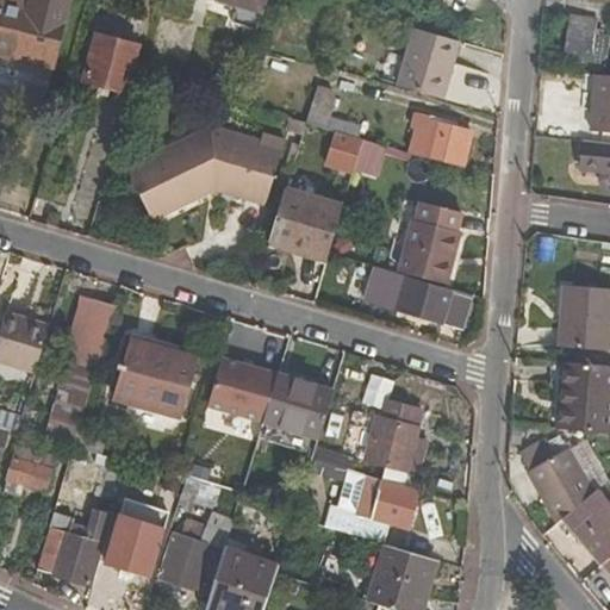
[(0,0),(0,55),(56,68),(72,0),(0,0)]
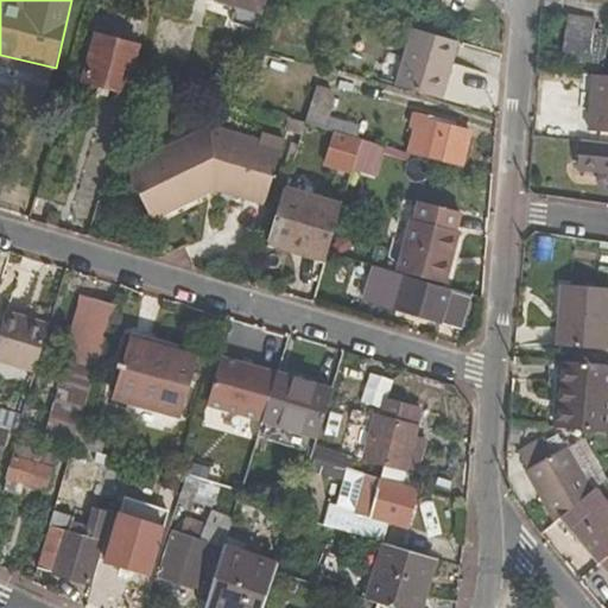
[(265,0),(223,0),(261,12),(265,0)]
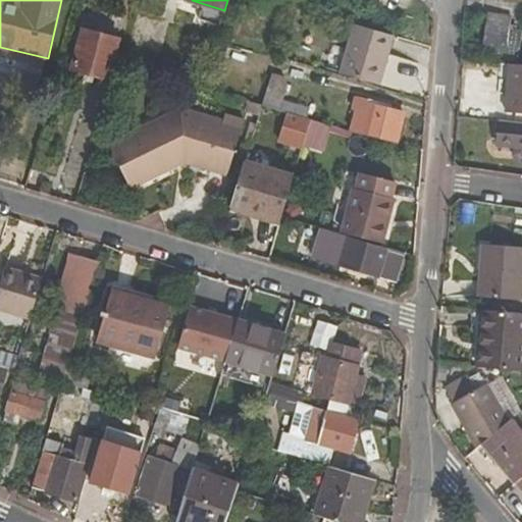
[(497,54),(517,57),(521,32),(509,31),(510,17),(489,15),(483,58),(496,59),(497,54)]
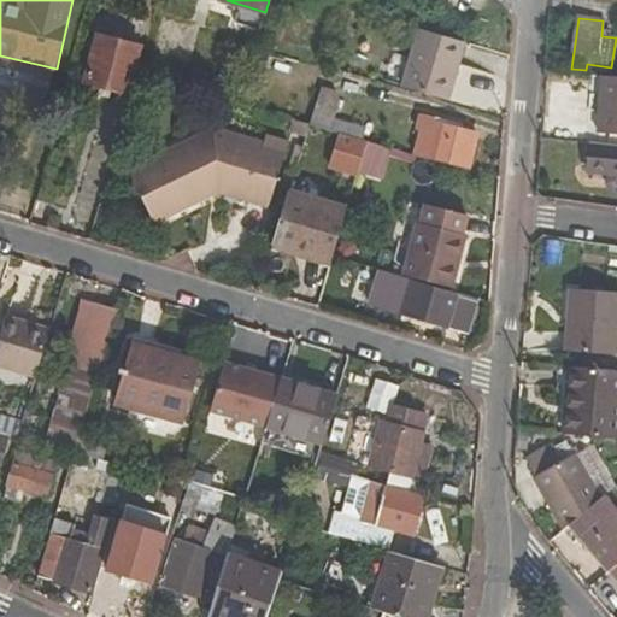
[(401,87),(451,101),(468,42),(419,28),(401,87)]
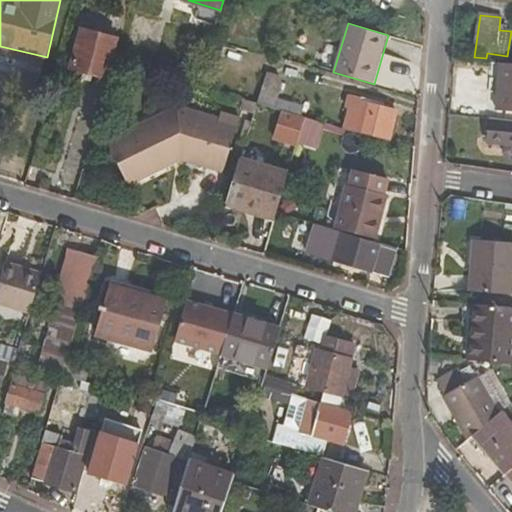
[(106,77),(118,38),(82,28),(71,67),(106,77)]
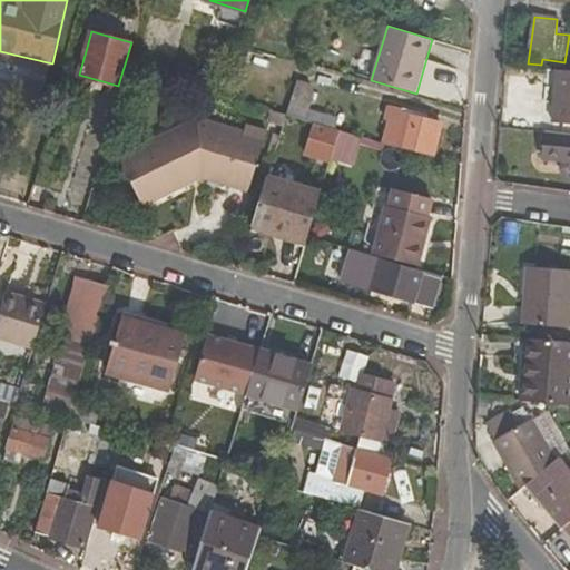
[(541,121),(569,124),(569,74),(546,72),(541,121)]
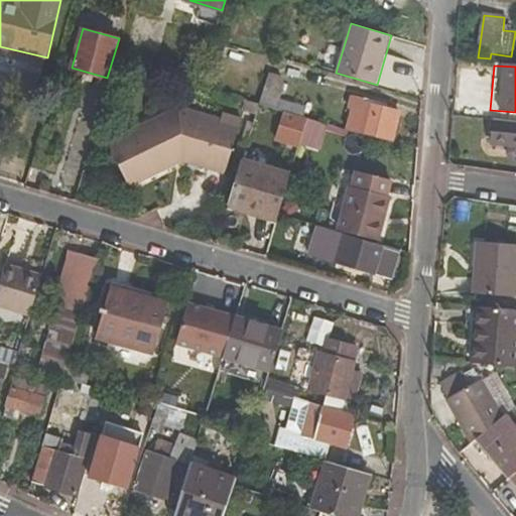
[(284,85),(280,77),(270,74),(261,104),(303,116),(306,107),(280,99),(284,85)]
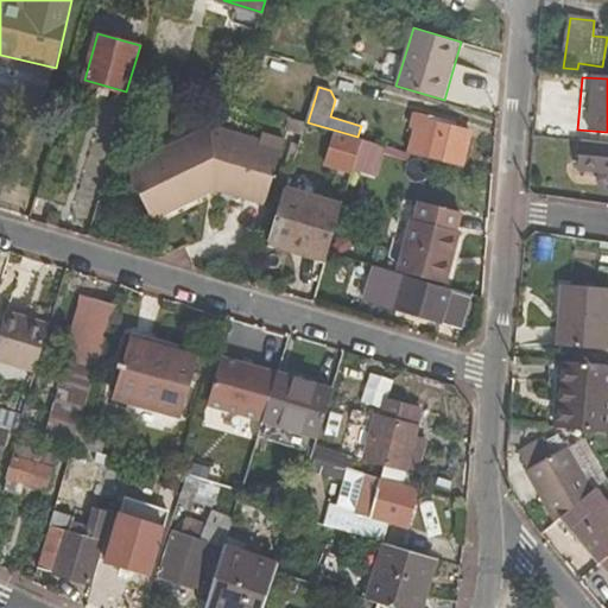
[(409,151),(462,168),(473,133),(430,120),(415,128),(409,151)]
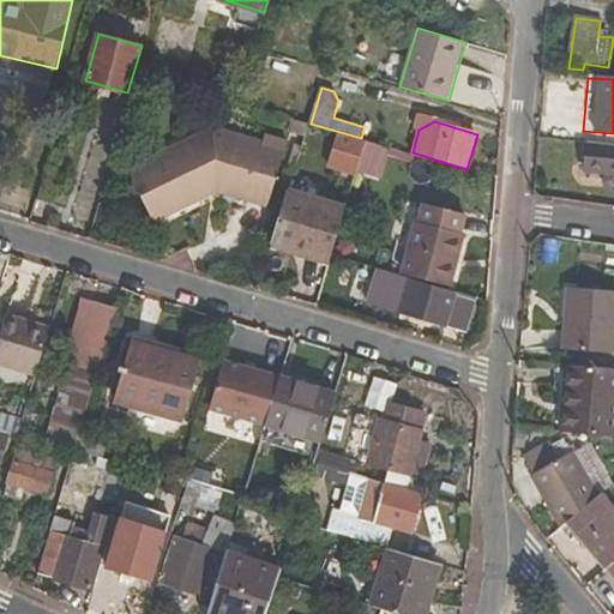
[(311,124),(298,168),(354,186),(367,139),(361,138),(311,124)]
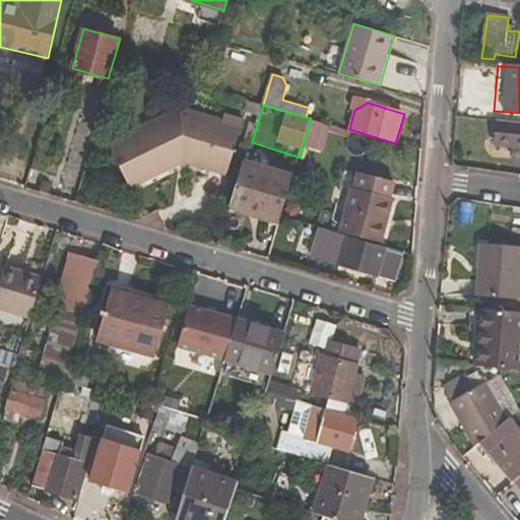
[(228,176),(245,119),(225,114),(223,121),(181,108),(109,142),(131,189),(185,163),(228,176)]
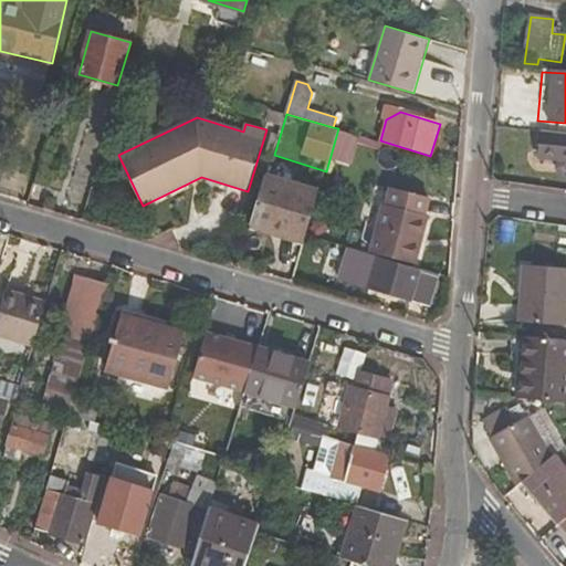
[(565,134),(528,130),(526,153),(565,157),(565,134)]
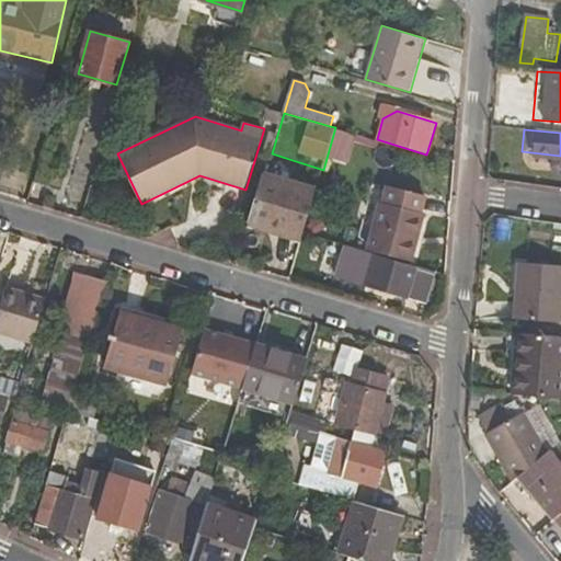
[(265,172),(250,226),(301,240),(304,232),(318,187),(265,172)]
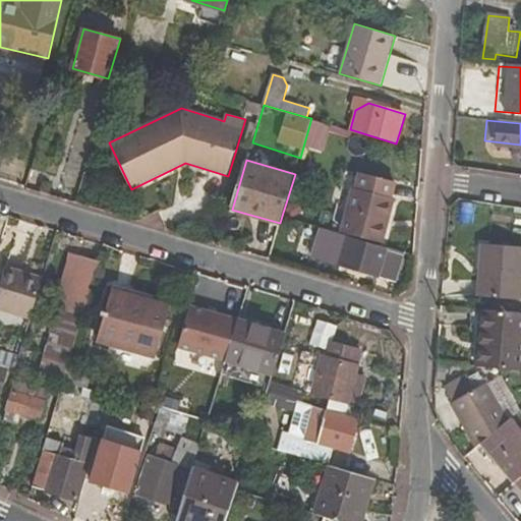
[(357,184),(393,195),(396,182),(360,173),(357,184)]
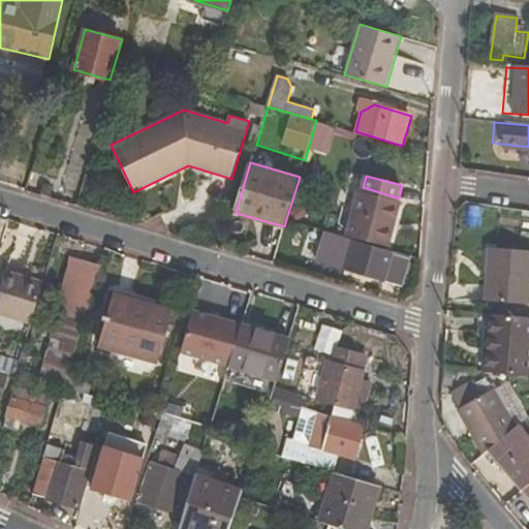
[(359,191),(348,234),(391,245),(401,203),(398,201),(399,198),(363,187),(361,192),(359,191)]
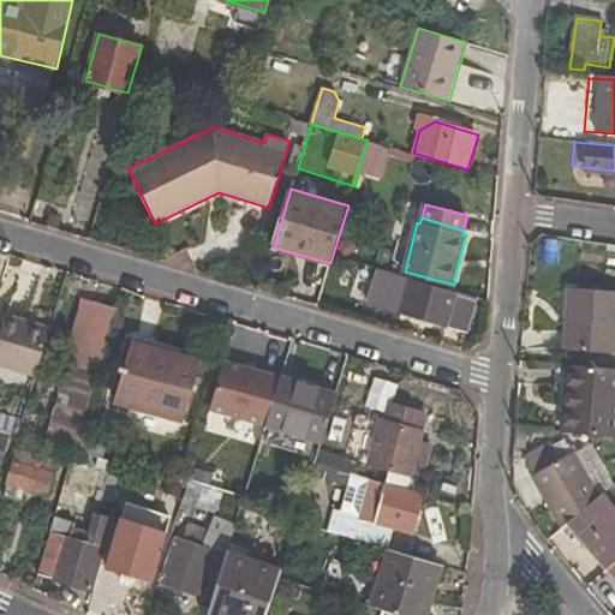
[(481,297),(412,278),(401,314),(469,333),(481,297)]
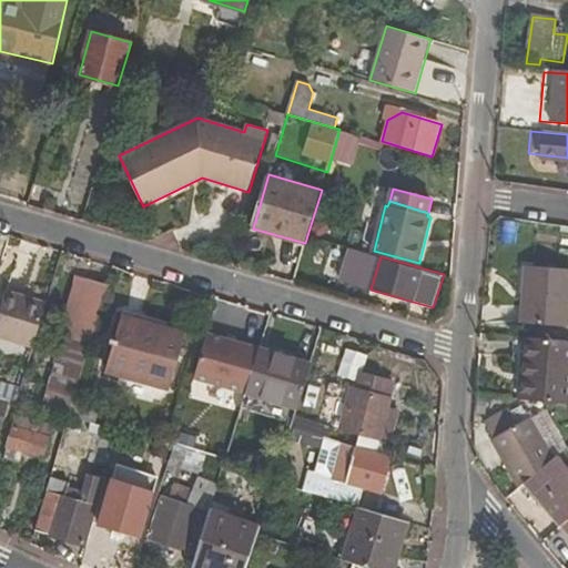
[(526,325),(567,327),(567,271),(526,267),(521,324),(526,325)]
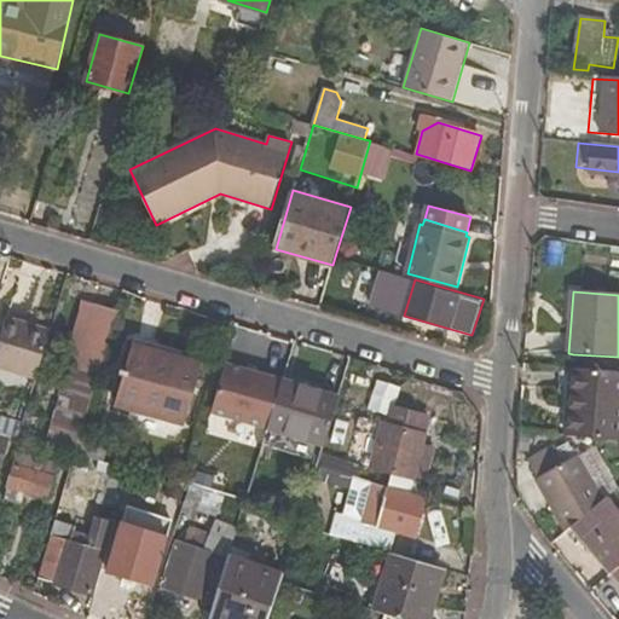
[(108,350),(120,310),(97,304),(85,342),(108,350)]
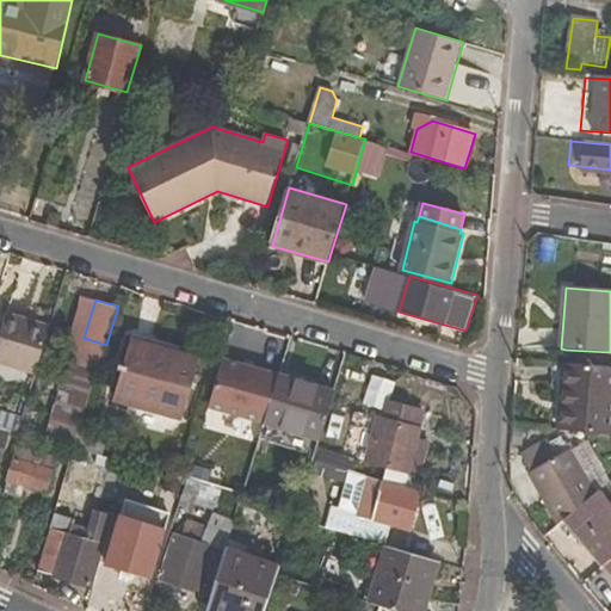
[(0,362),(37,374),(51,327),(8,314),(0,340),(0,362)]
